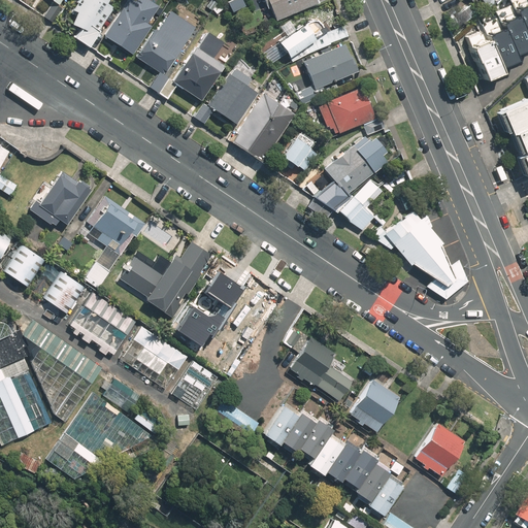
[(41,0),(48,4),(40,17),(52,24),(62,8),(55,4),(57,0),(41,0)]
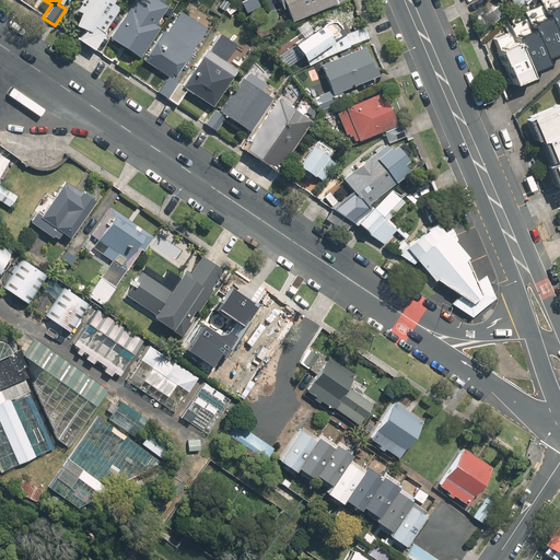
[(80,0),(71,12),(78,16),(69,27),(78,34),(72,42),(88,53),(117,12),(107,6),(111,0),(80,0)]
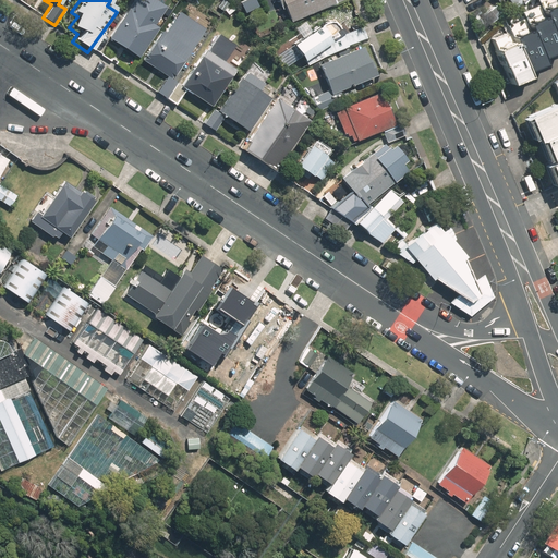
[(149,0),(134,0),(106,40),(134,61),(157,29),(152,25),(162,10),(149,0)]
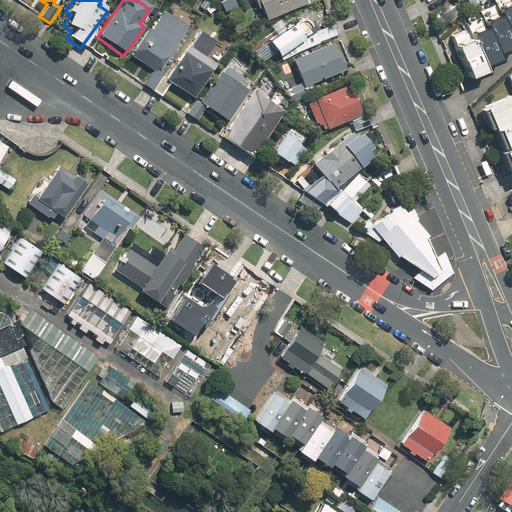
[(201,0),(198,0),(191,10),(205,19),(213,8),(201,0)]
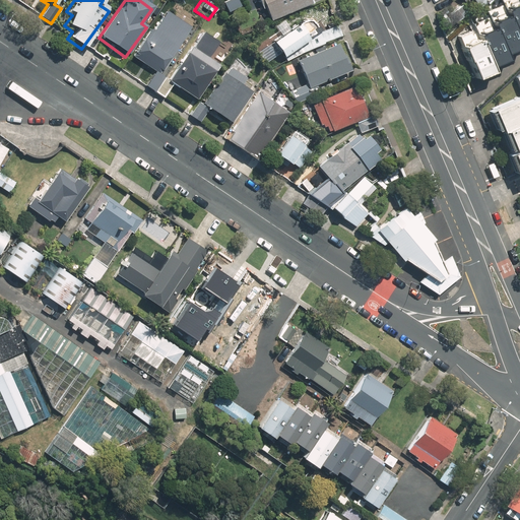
[(254,0),(264,22),(309,3),(307,0),(254,0)]
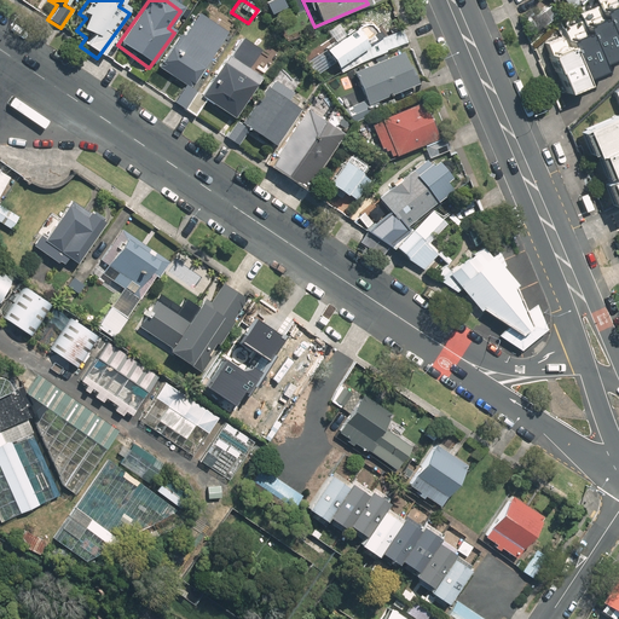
[(538,13),(547,23),(565,7),(567,11),(578,0),(544,0),(549,5),(538,13)]
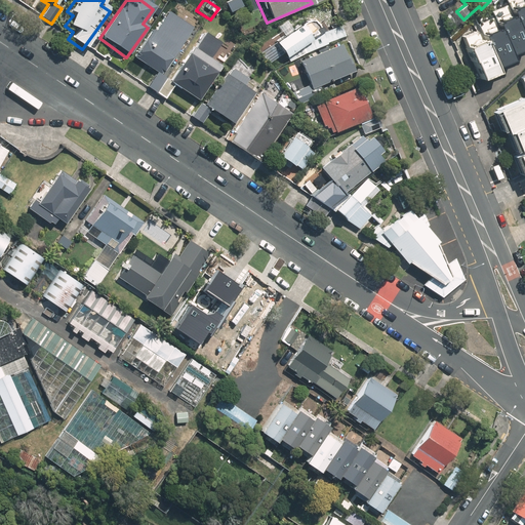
[(524,41),(524,25),(514,0),(505,0),(497,3),(515,46),(524,41)]
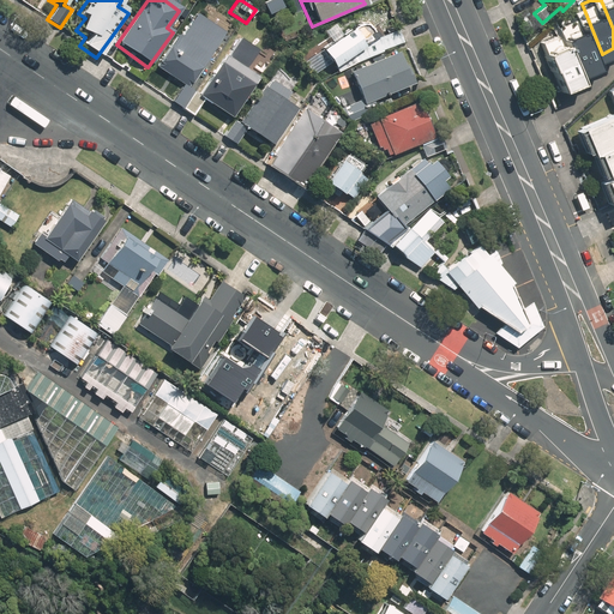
[(613,0),(601,0),(613,29),(613,0)]
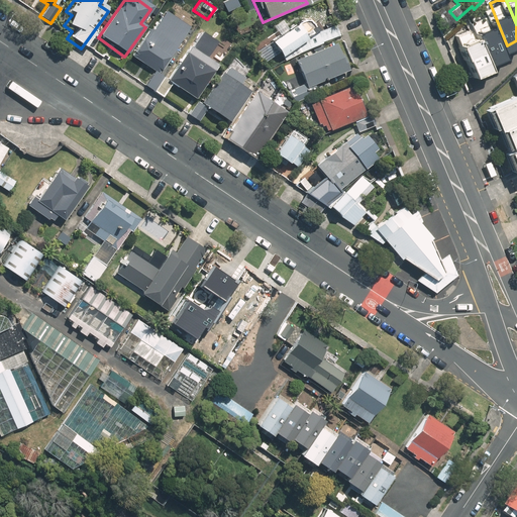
[(509,50),(507,45),(490,3),(478,8),(482,18),(478,20),(494,57),(509,50)]
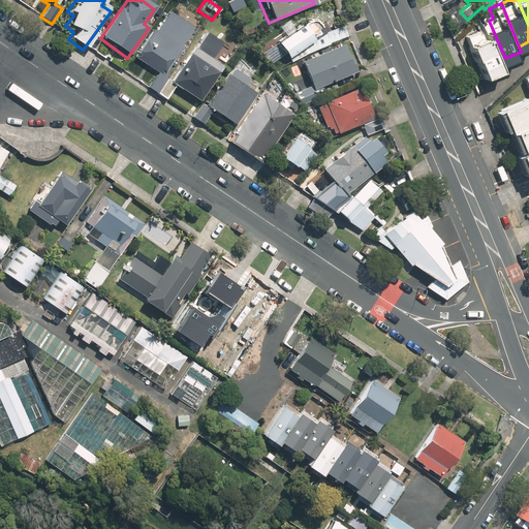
[(155,95),(166,80),(161,75),(197,22),(180,9),(175,17),(166,11),(153,31),(150,29),(131,57),(156,74),(147,89),(155,95)]
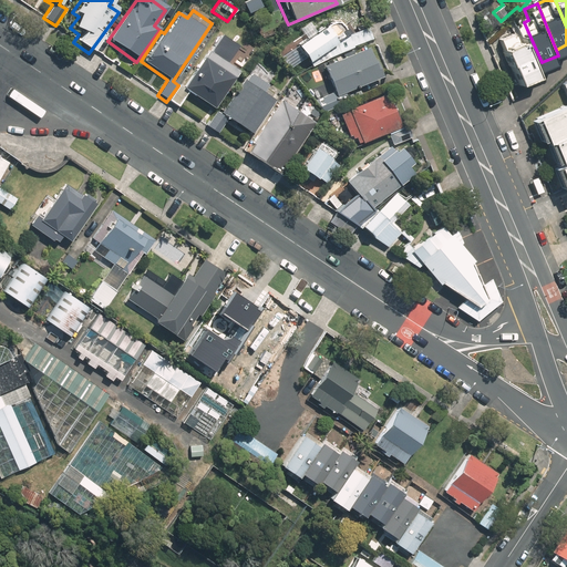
[(370,40),(364,28),(349,34),(338,18),(294,47),(305,63),(312,58),(316,65),(370,40)]
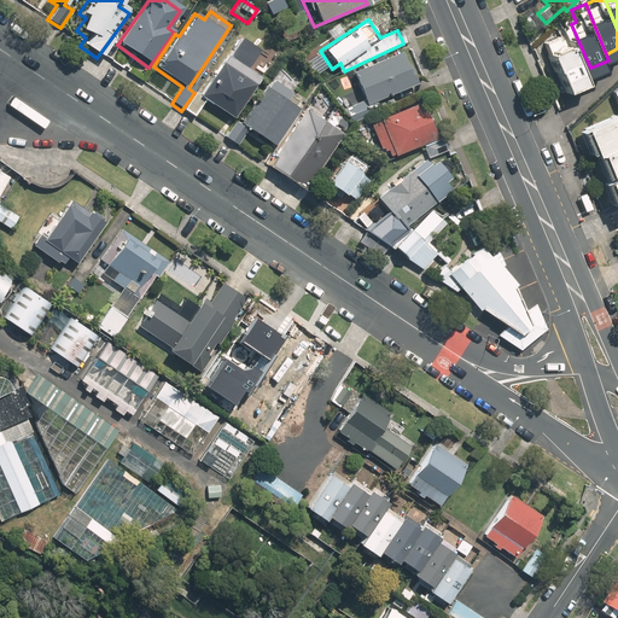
[(593,76),(590,68),(571,24),(552,31),(554,38),(573,85),(593,76)]
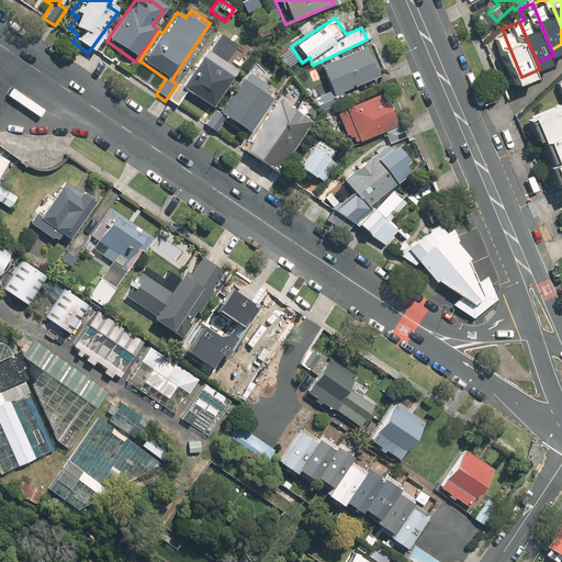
[(177,85),(165,101),(173,107),(182,93),(208,110),(234,70),(223,63),(235,45),(217,33),(181,87),(177,85)]
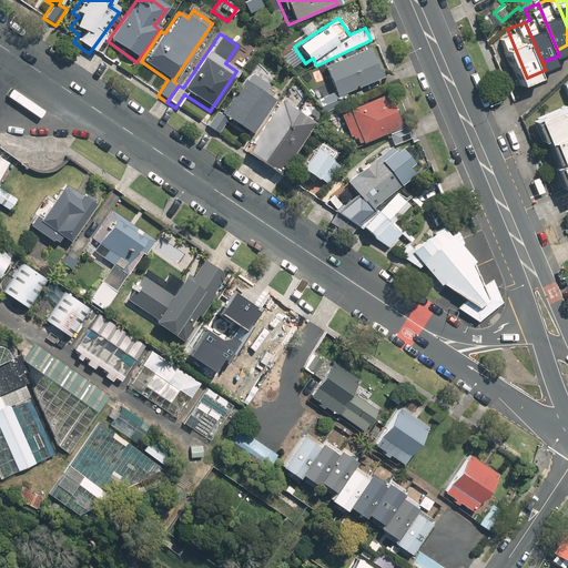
[(530,83),(527,78),(509,34),(486,44),(496,69),(500,68),(510,91),(530,83)]
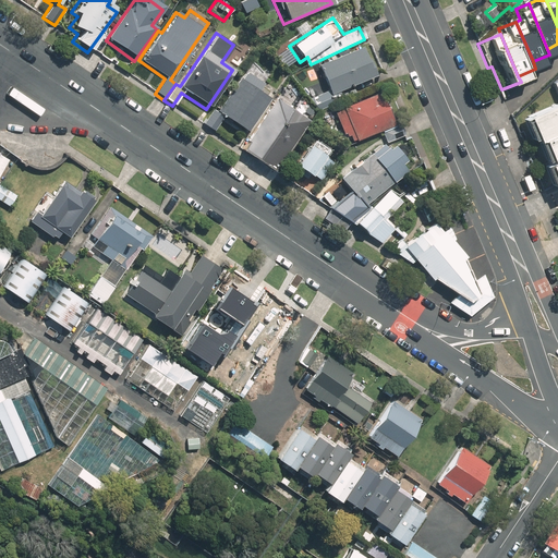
[(360,47),(314,67),(324,92),(308,98),(315,111),(342,99),(339,92),(373,76),(360,47)]
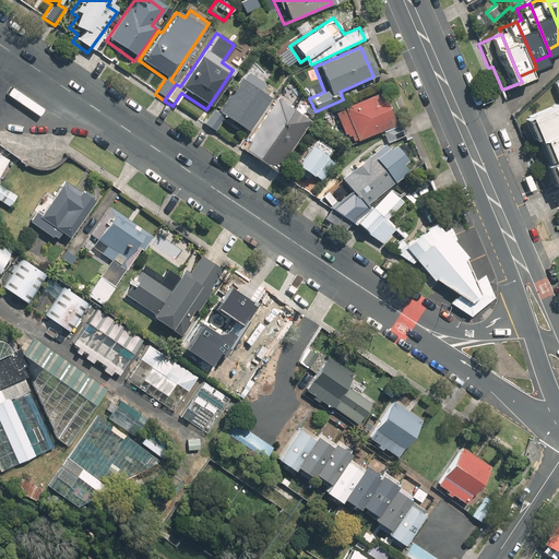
[(558,108),(558,78),(547,84),(558,108)]
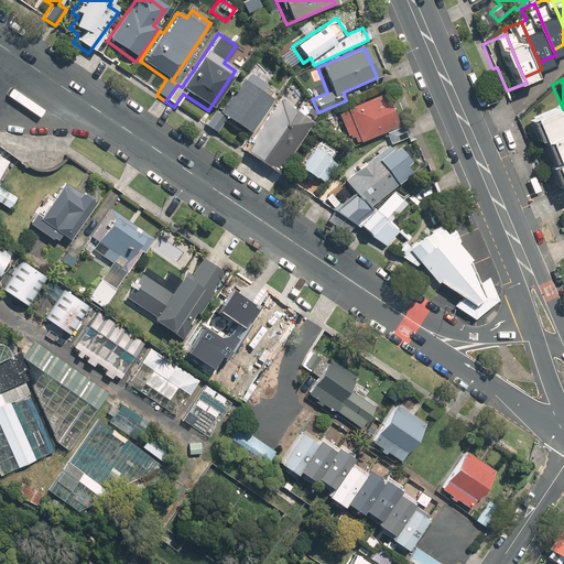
[(237,82),(217,111),(214,109),(204,126),(215,132),(223,120),(247,137),(269,102),(237,82)]
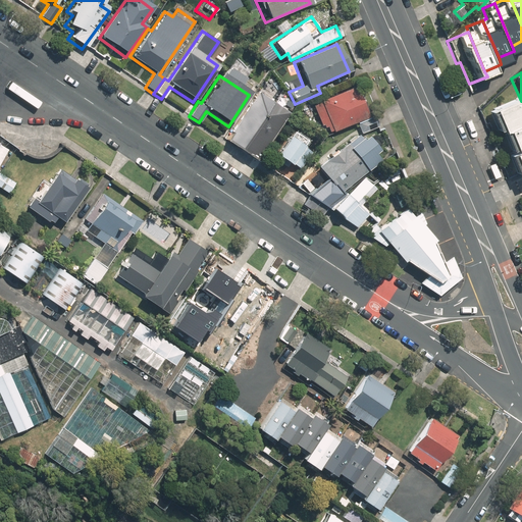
[(323,136),(354,123),(359,135),(375,127),(370,116),(362,119),(349,89),(310,105),(323,136)]
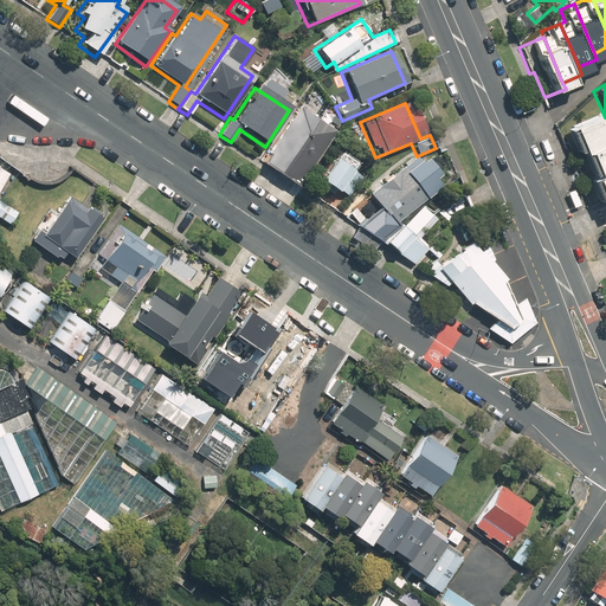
[(296,108),(257,166),(295,191),(333,133),(296,108)]
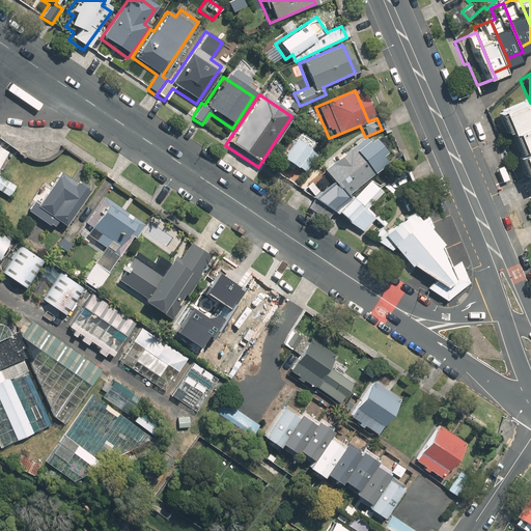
[(530,111),(527,102),(497,115),(507,138),(510,137),(521,161),(515,163),(526,186),(530,183),(530,111)]
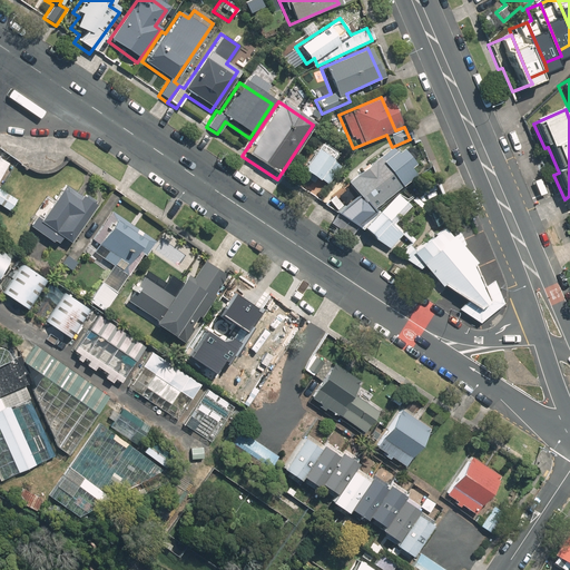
[(296,173),(314,184),(326,185),(337,168),(326,160),(330,155),(315,145),(296,173)]
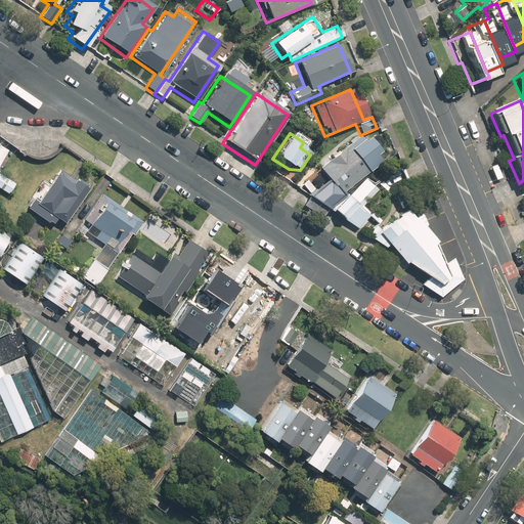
[(305,197),(309,201),(328,209),(339,223),(343,219),(352,229),(366,217),(344,191),(380,161),(357,134),(316,169),(325,179),(305,197)]
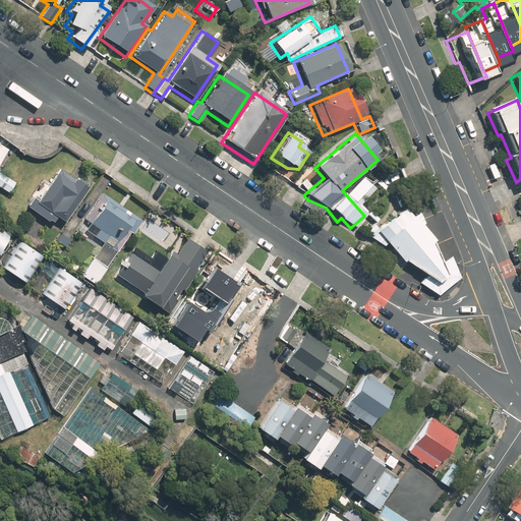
[(87,193),(92,185),(90,184),(91,182),(81,176),(80,178),(78,176),(77,177),(62,168),(42,197),(38,194),(32,204),(53,218),(43,233),(56,242),(88,194),(87,193)]
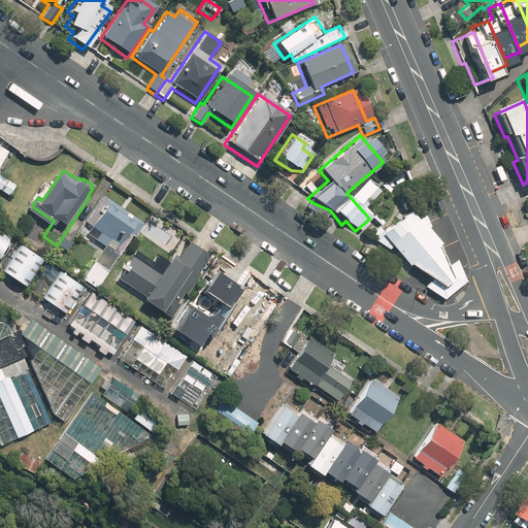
[(0,172),(0,187),(12,195),(19,184),(0,172)]
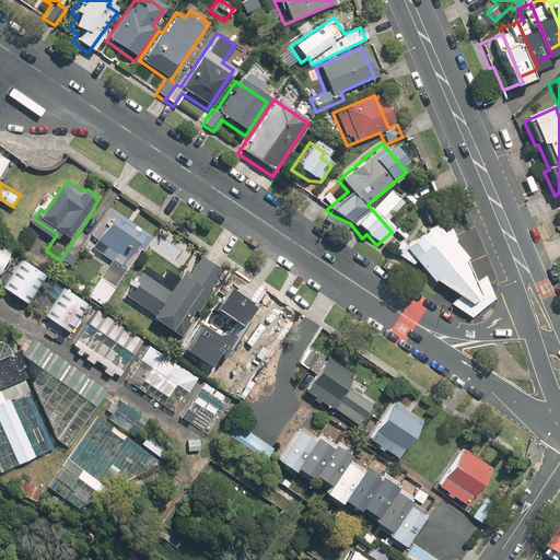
[(107,267),(89,293),(105,304),(128,270),(143,248),(146,249),(154,236),(111,206),(102,218),(92,233),(88,240),(81,248),(107,267)]
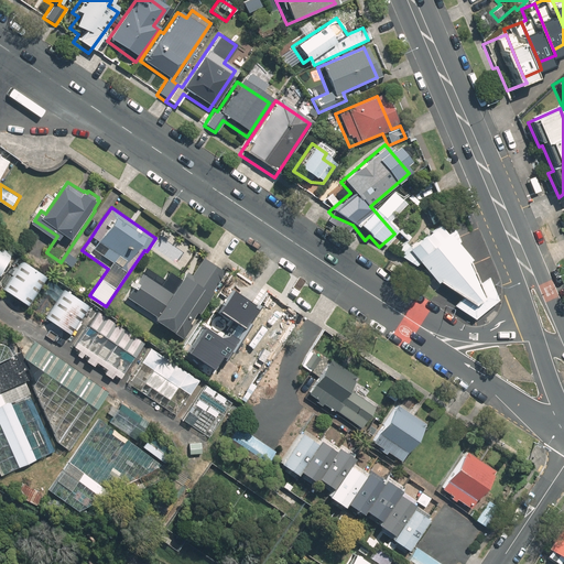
[(481,297),(477,283),(459,241),(453,228),(412,261),(433,285),(446,293),(457,301),(468,308),(481,297)]
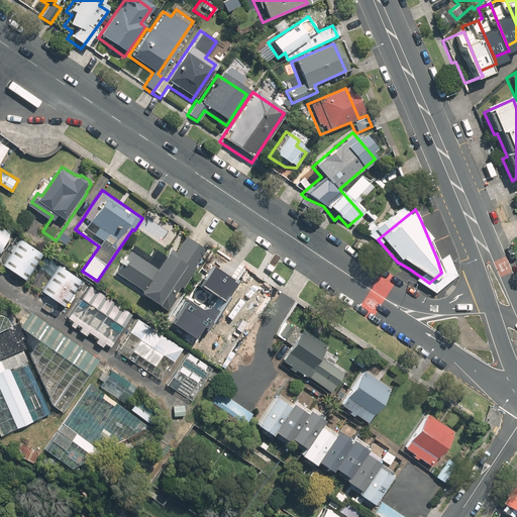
[(0,250),(13,231),(0,222),(0,250)]
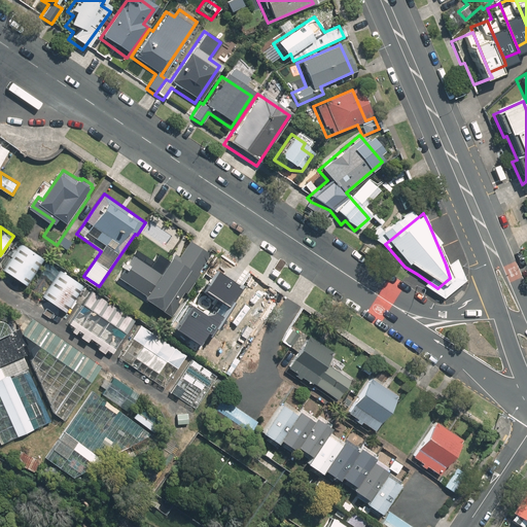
[(177,252),(163,274),(136,254),(119,277),(150,300),(172,314),(215,254),(194,239),(182,255),(177,252)]
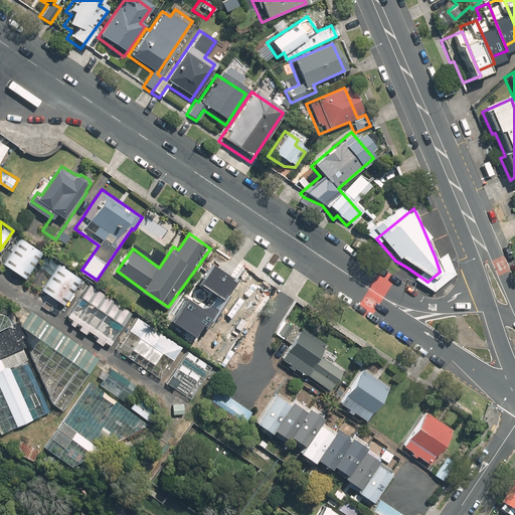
[(22,236),(4,263),(27,278),(44,251),(22,236)]
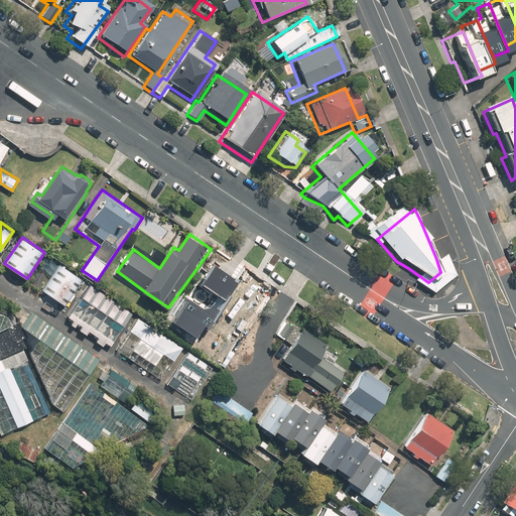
[(443,255),(436,259),(440,272),(428,282),(418,275),(412,281),(431,293),(453,276),(443,255)]
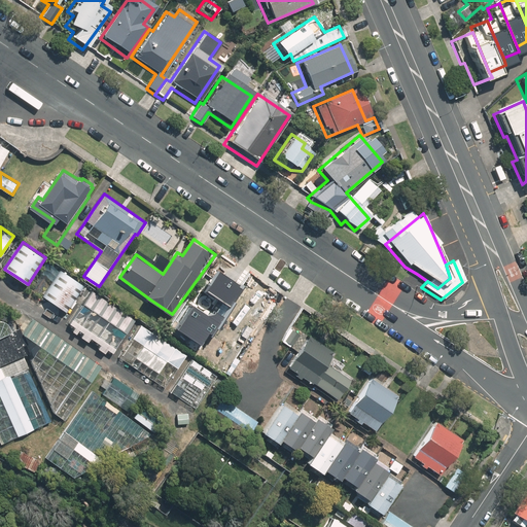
[(63,268),(43,296),(67,313),(86,285),(63,268)]
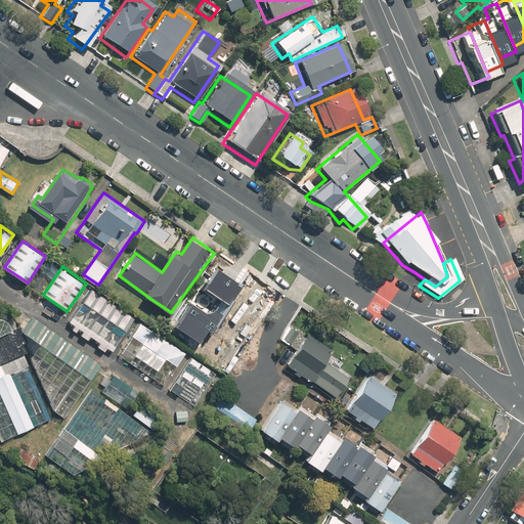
[(239,284),(218,269),(205,290),(229,307),(242,289),(238,287),(239,284)]
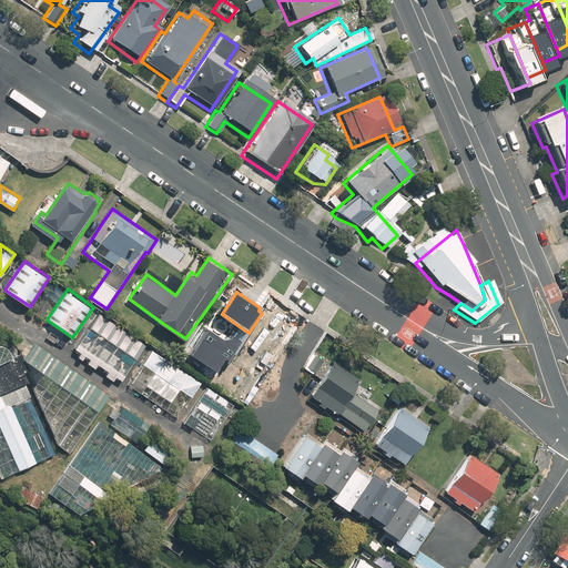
[(144,344),(97,312),(72,348),(119,381),(144,344)]
